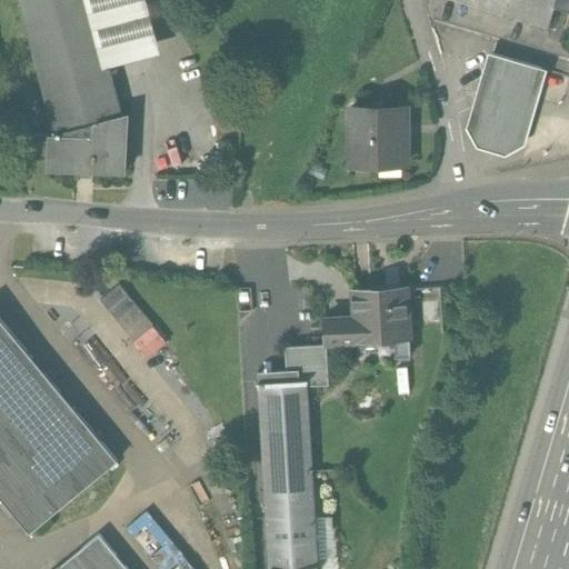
[(121,117),(90,0),(18,0),(53,135),(121,117)]
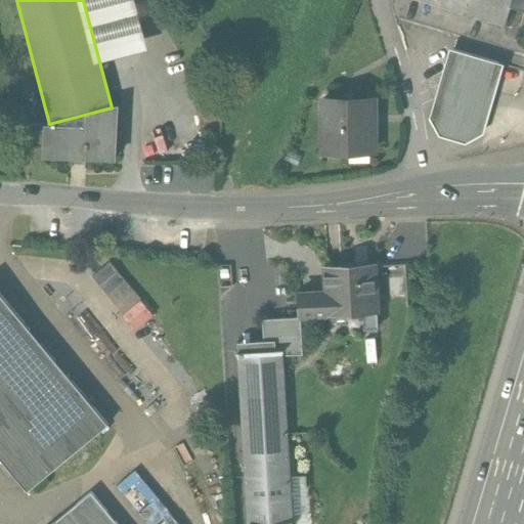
[(410,0),(503,28),(509,7),(508,7),(510,0),(410,0)]
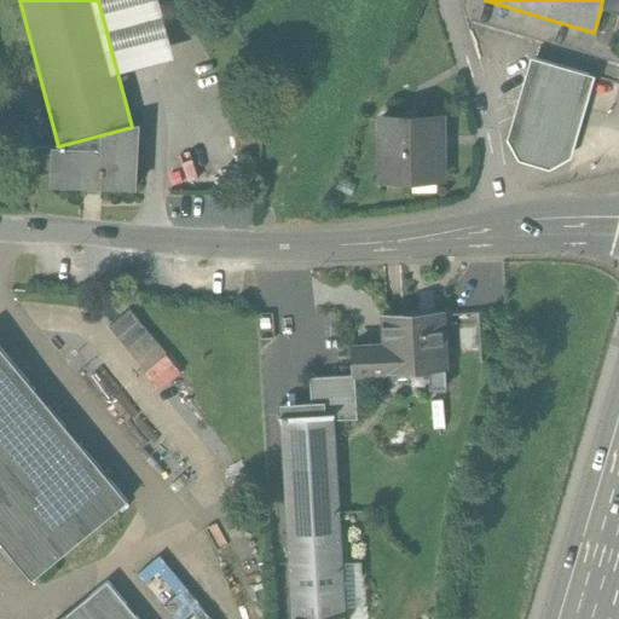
[(618,0),(602,0),(600,9),(601,9),(618,13),(618,0)]
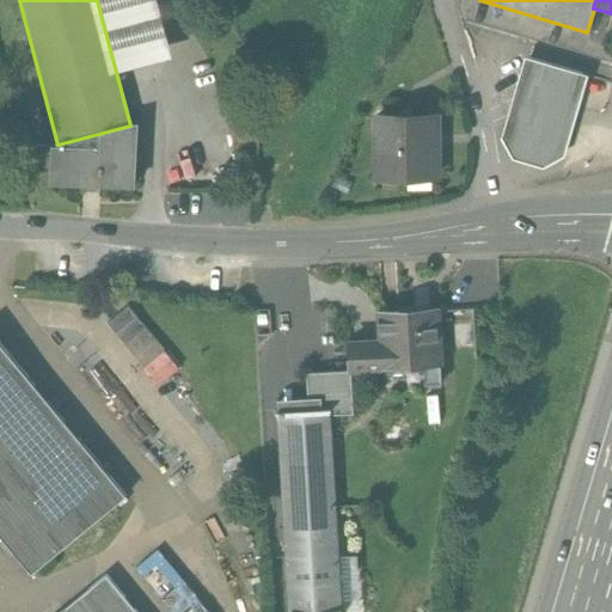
[(581,75),(528,60),(506,139),(515,155),(542,163),(560,153),(581,75)]
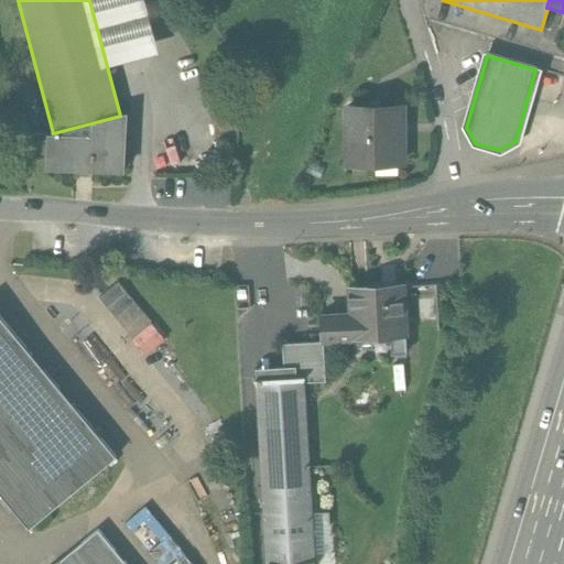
[(402,163),(401,108),(346,109),(347,163),(402,163)]
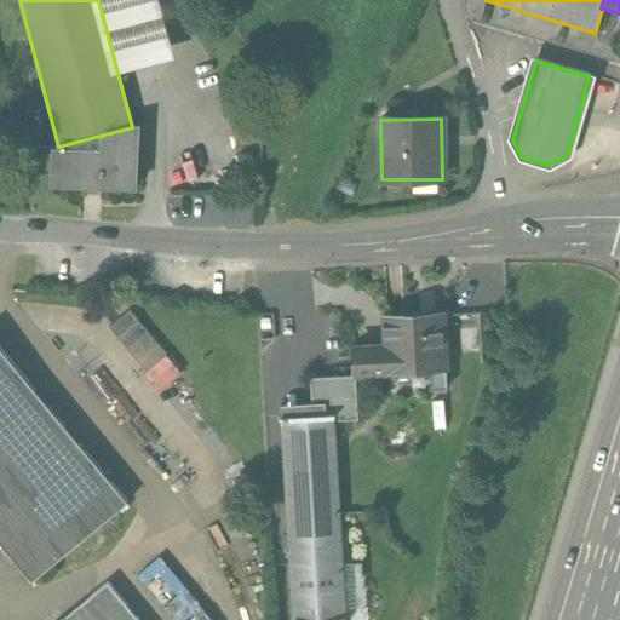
[(132,127),(58,147),(53,149),(34,148),(34,165),(33,166),(33,167),(52,168),(52,183),(51,183),(51,185),(53,185),(53,184),(133,188),(133,189),(135,189),(135,187),(137,126),(132,127)]
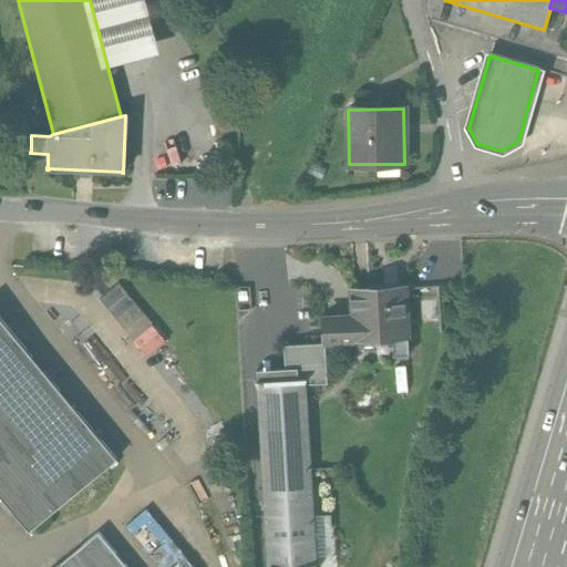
[(119,284),(100,299),(107,310),(126,294),(119,284)]
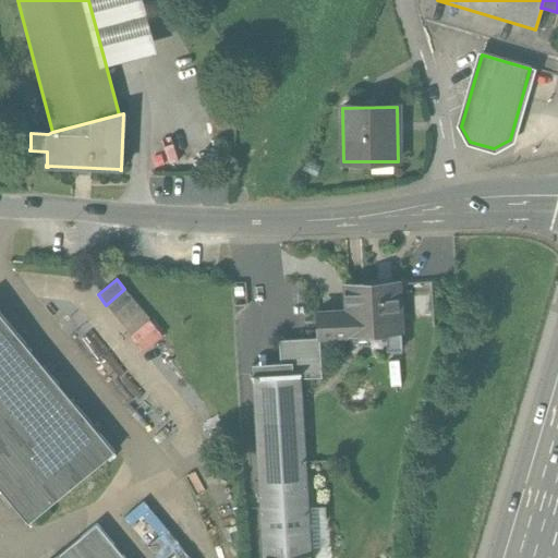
[(398,283),(346,286),(347,312),(318,313),(319,338),(348,337),(348,335),(400,331),(398,283)]
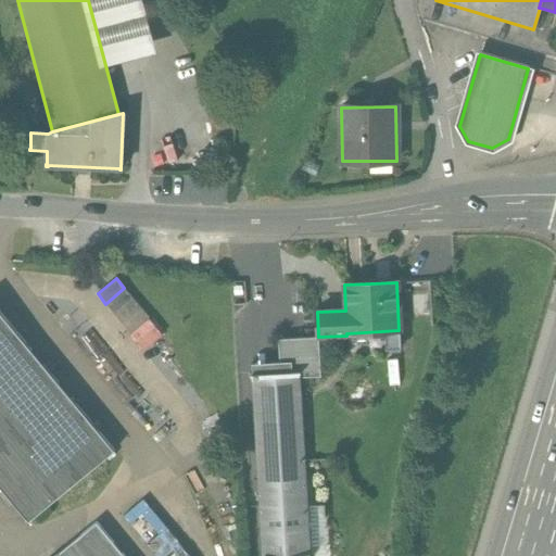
[(124,288),(105,304),(114,314),(133,299),(124,288)]
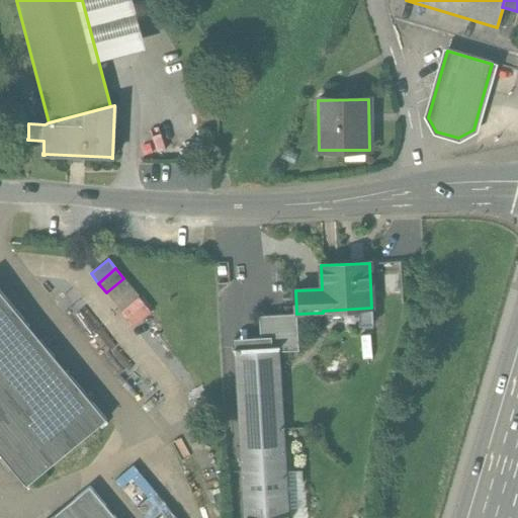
[(123,278),(106,292),(113,301),(131,287),(123,278)]
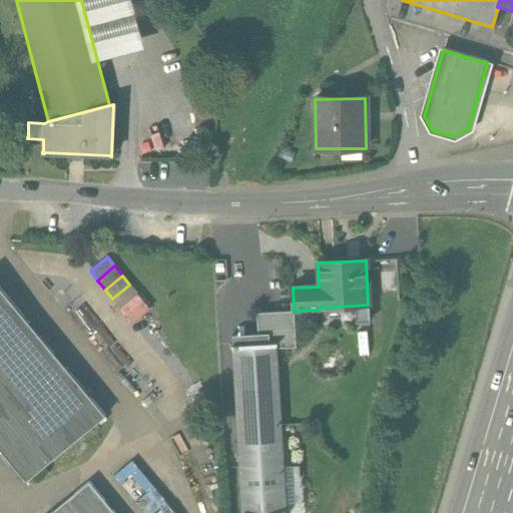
[(129,285),(112,299),(120,308),(137,294),(129,285)]
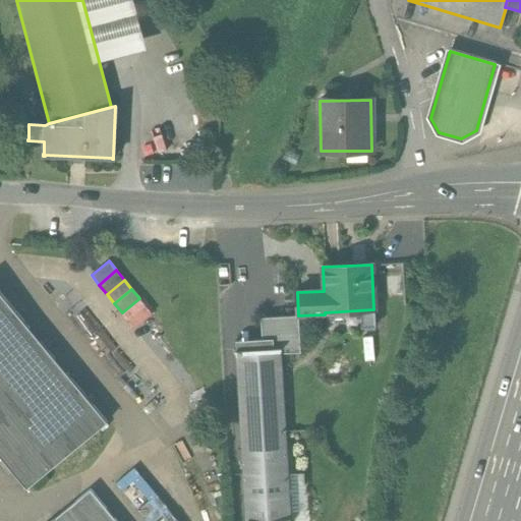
[(0,291),(0,454),(25,485),(106,418),(0,291)]
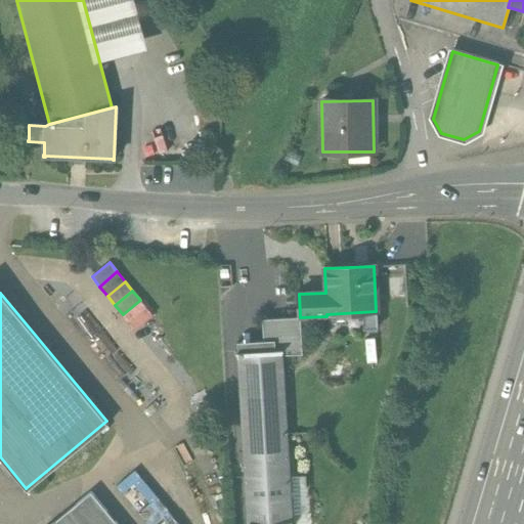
[(290,523),(280,351),(238,354),(248,523),(290,523)]
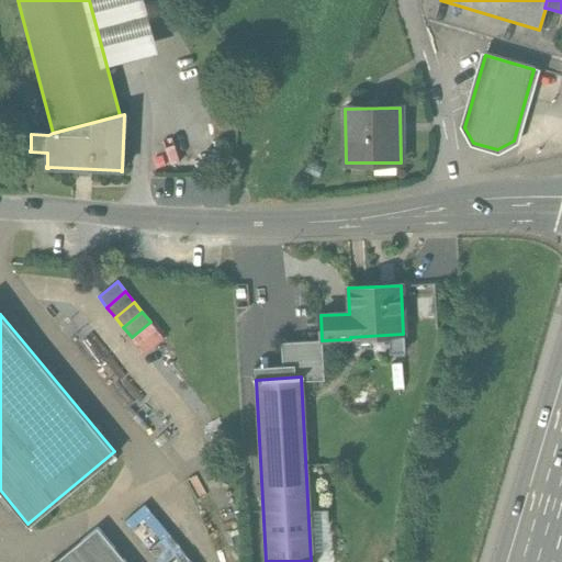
[(125,561),(98,528),(56,561),(125,561)]
